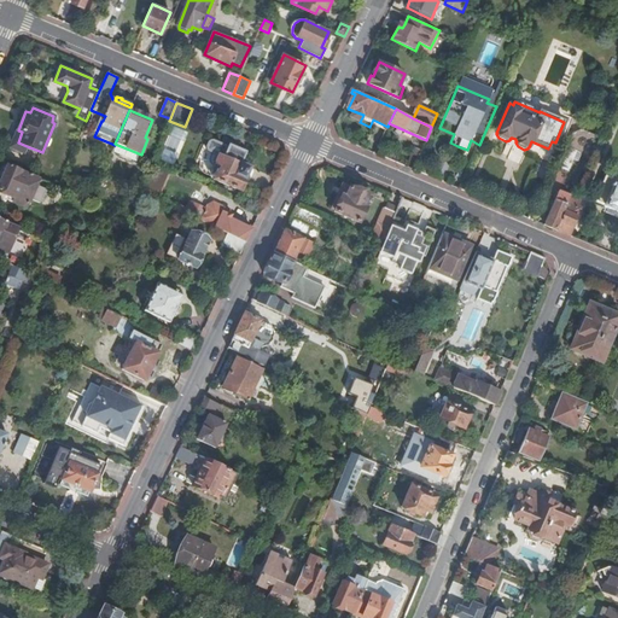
[(22,132),(18,130),(13,140),(10,139),(6,146),(24,153),(27,146),(18,143),(22,132)]
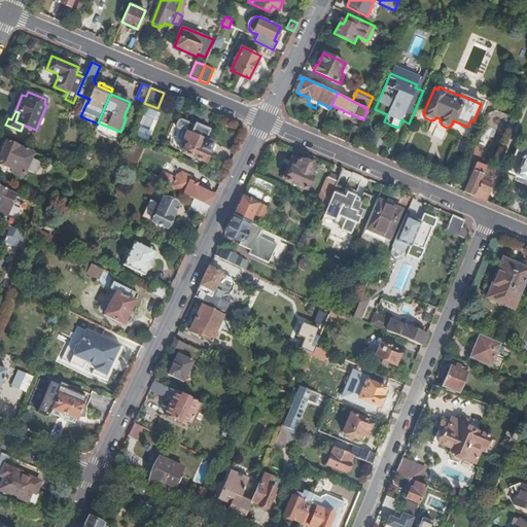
[(506,120),(508,116),(496,111),(490,114),(485,126),(492,129),(501,133),(502,131),(506,120)]
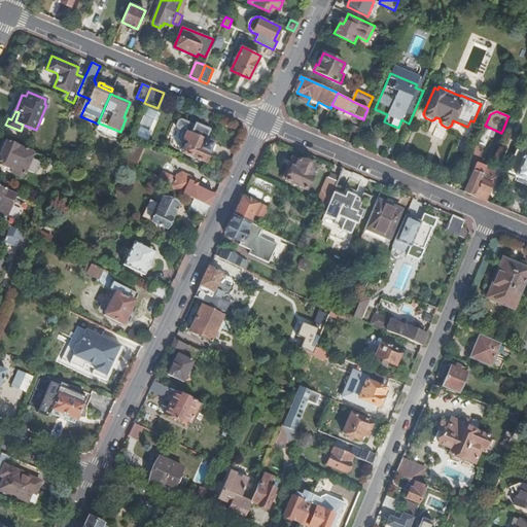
[(182,151),(182,152),(205,163),(210,151),(209,151),(212,144),(206,142),(210,131),(196,124),(195,126),(182,119),(179,119),(178,121),(176,126),(176,128),(178,130),(181,132),(179,137),(179,139),(180,141),(182,142),(179,149),(182,151)]
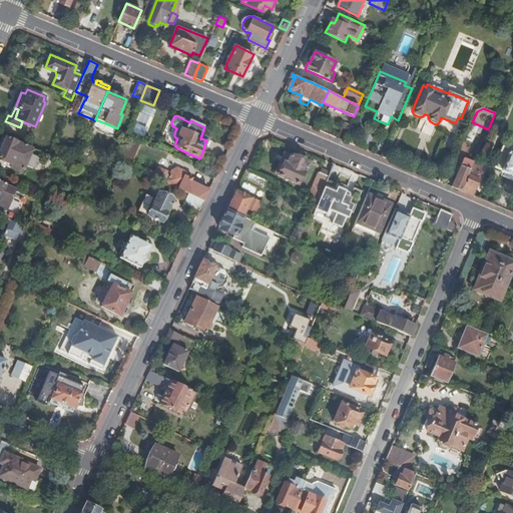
[(500,119),(493,117),(489,127),(495,130),(499,128),(500,124),(500,119)]
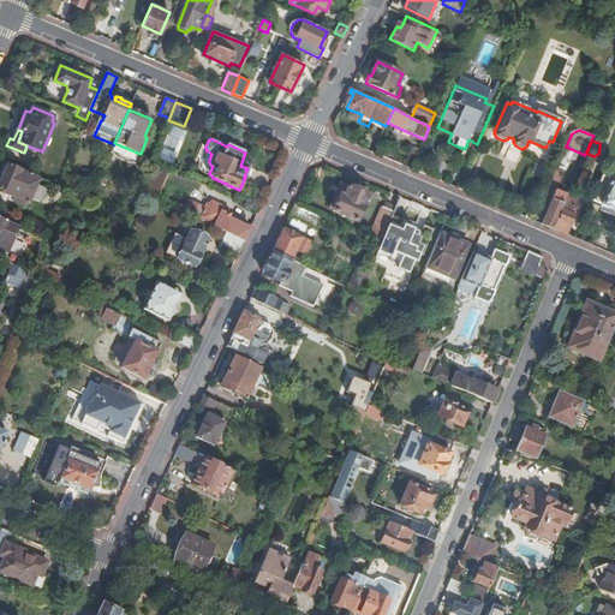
[(574,150),(566,147),(556,167),(566,171),(574,150)]
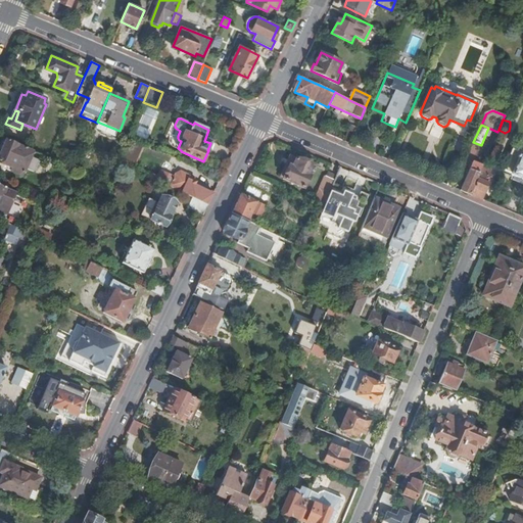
[(143,144),(128,138),(119,161),(133,169),(143,144)]
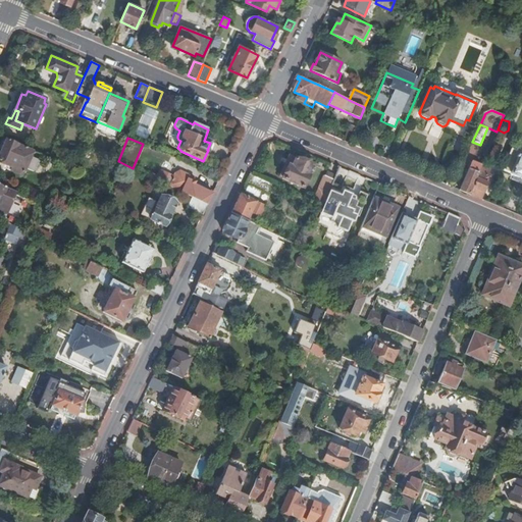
[(21,175),(32,150),(6,140),(0,154),(0,162),(12,168),(11,171),(21,175)]
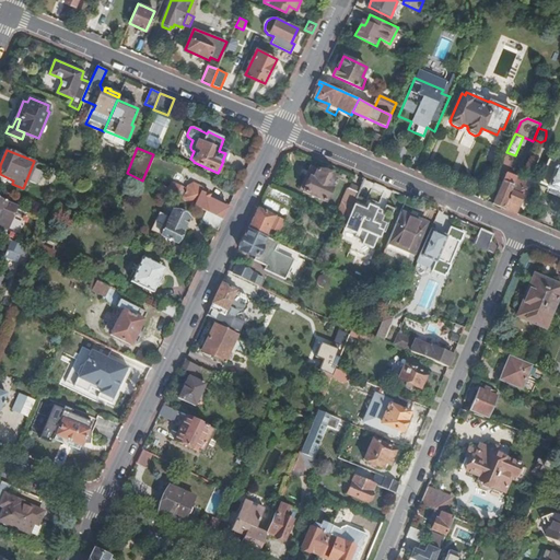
[(559,155),(557,154),(553,162),(548,161),(538,183),(547,186),(547,188),(559,193),(559,155)]
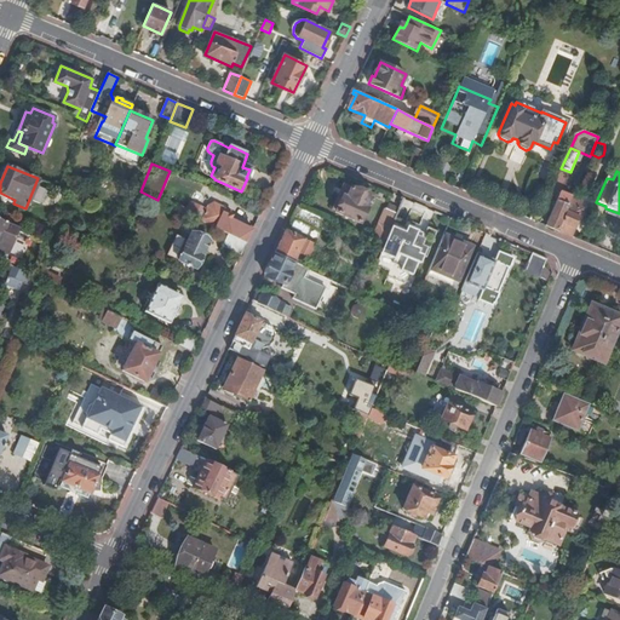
[(372,197),(351,188),(348,197),(343,196),(343,199),(340,199),(337,199),(334,206),(336,208),(338,210),(337,212),(361,224),(372,197)]
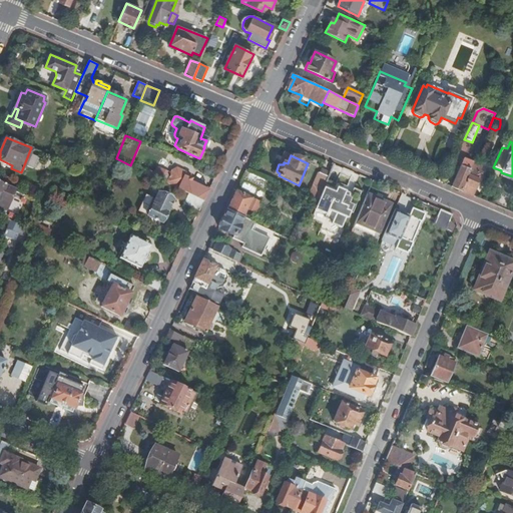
[(462,191),(473,163),(464,159),(452,187),(455,188),(462,191)]
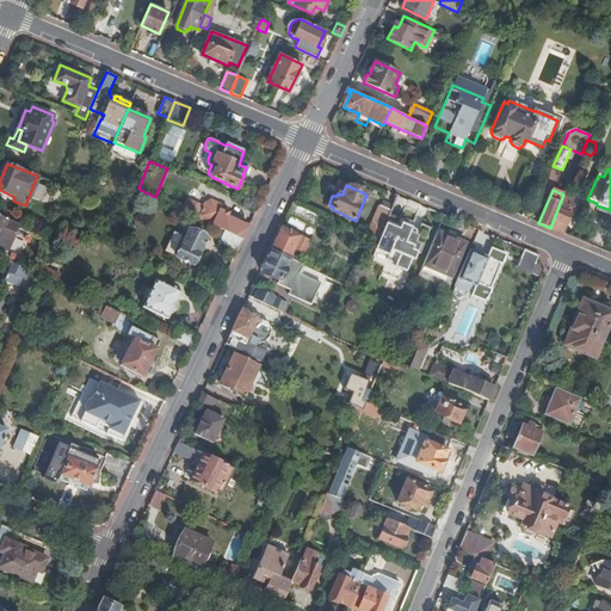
[(550,228),(562,234),(574,207),(571,205),(573,198),(563,195),(550,228)]
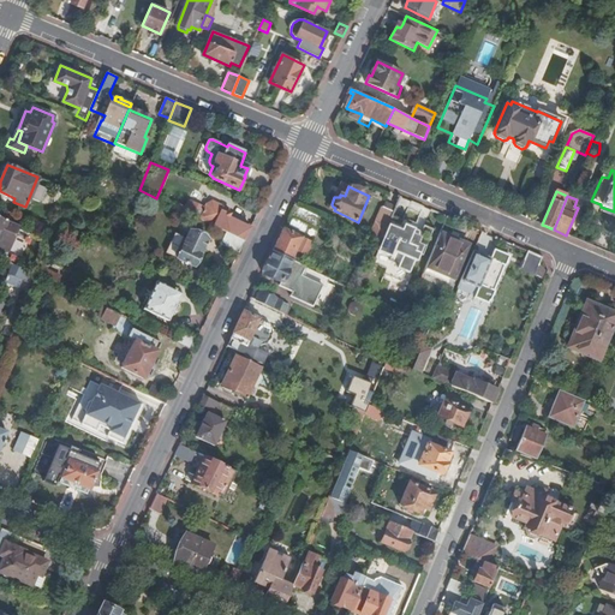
[(192,202),(186,213),(227,233),(245,242),(251,230),(230,219),(231,215),(228,214),(230,210),(213,202),(207,206),(206,208),(201,206),(192,202)]
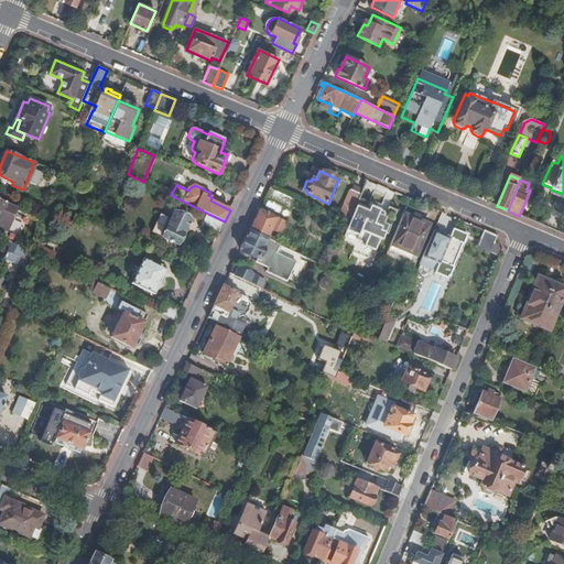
[(291,197),(271,188),(266,199),(285,208),(291,197)]
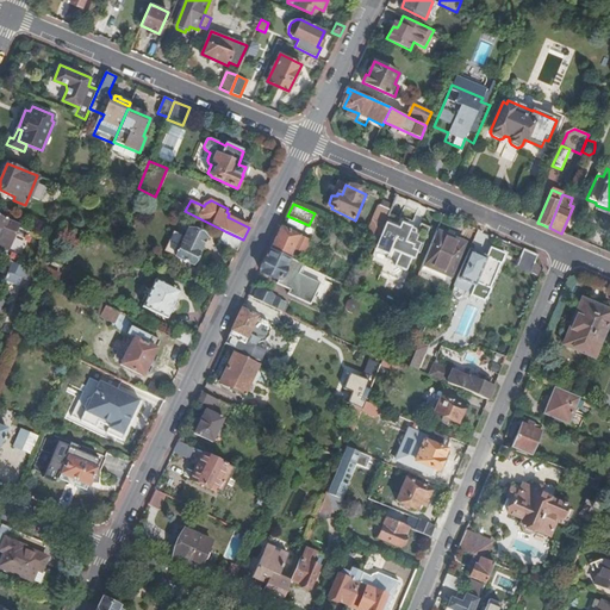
[(379,206),(366,237),(378,243),(387,218),(391,211),(379,206)]
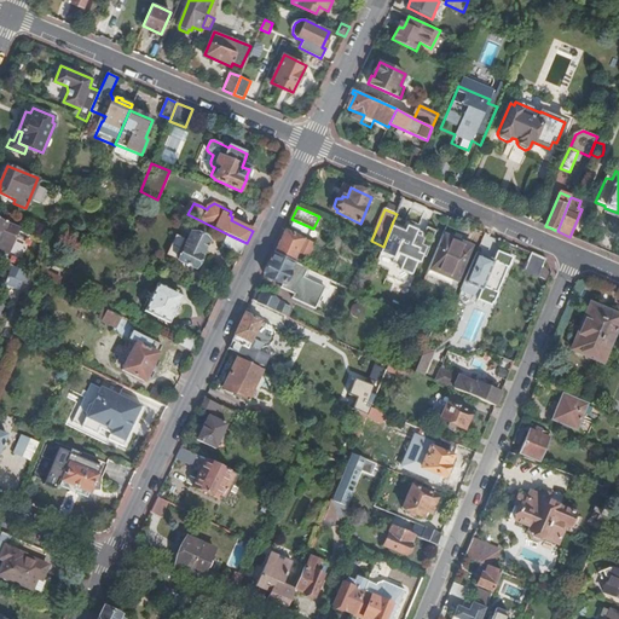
[(21,229),(0,219),(0,250),(6,254),(10,246),(12,247),(21,229)]
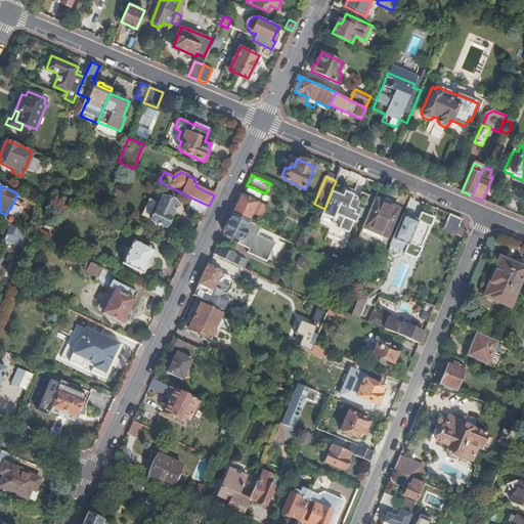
[(342,191),(333,187),(324,209),(317,224),(330,229),(328,233),(344,239),(347,231),(349,232),(353,222),(356,223),(358,217),(360,218),(368,195),(344,186),(342,191)]
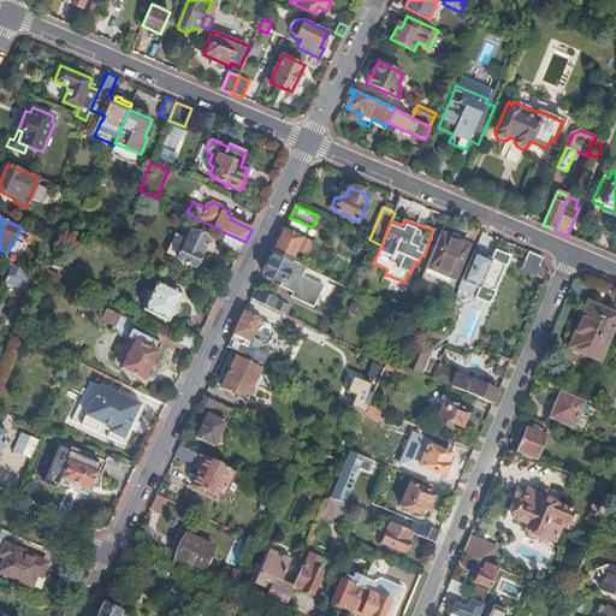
[(312,243),(284,230),(273,253),(300,265),(302,259),(294,255),(296,250),(306,255),(312,243)]
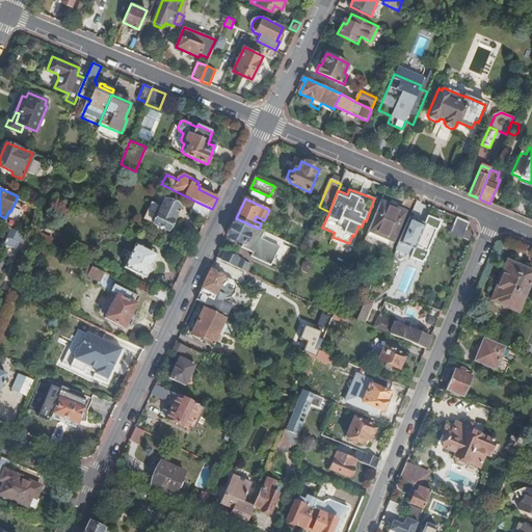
[(161,207),(153,224),(167,231),(179,208),(164,201),(161,207)]
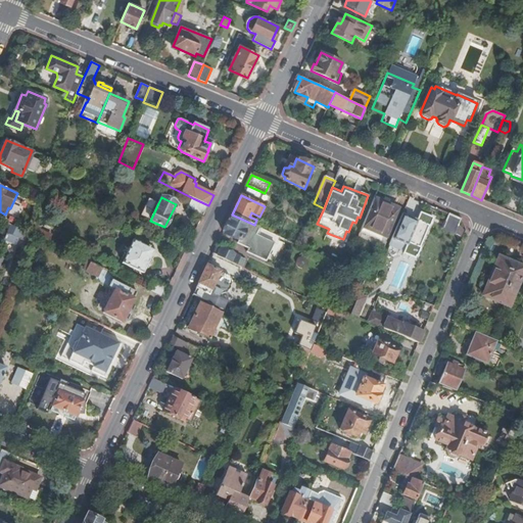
[(208,205),(193,198),(188,208),(203,216),(208,205)]
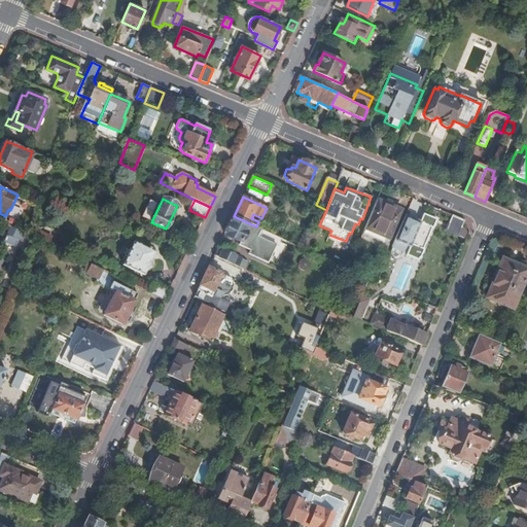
[(401,210),(378,200),(365,229),(389,239),(401,210)]
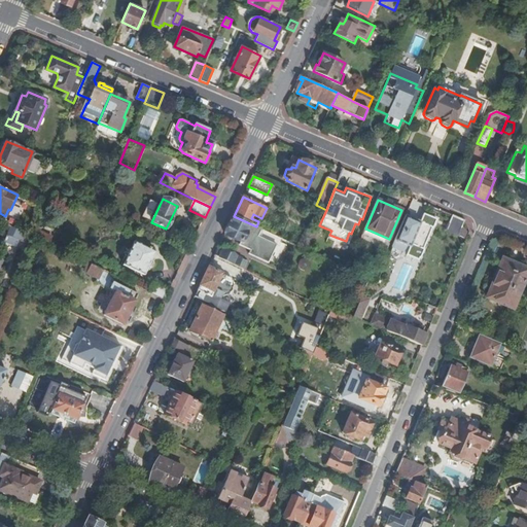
[(142,218),(151,222),(160,205),(150,201),(142,218)]
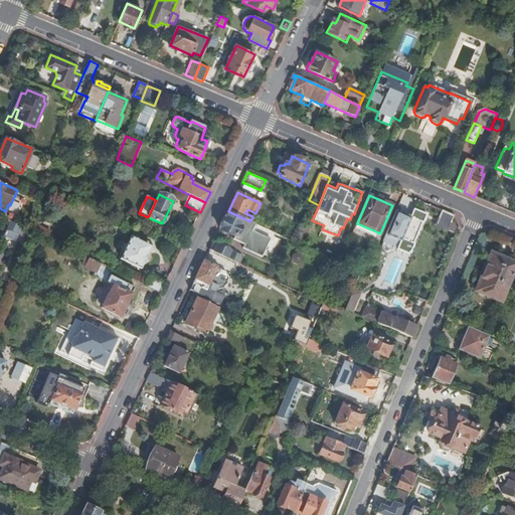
[(411,217),(396,211),(383,241),(383,242),(398,248),(398,249),(409,254),(410,252),(411,252),(415,243),(414,243),(423,223),(427,214),(414,209),(411,217)]
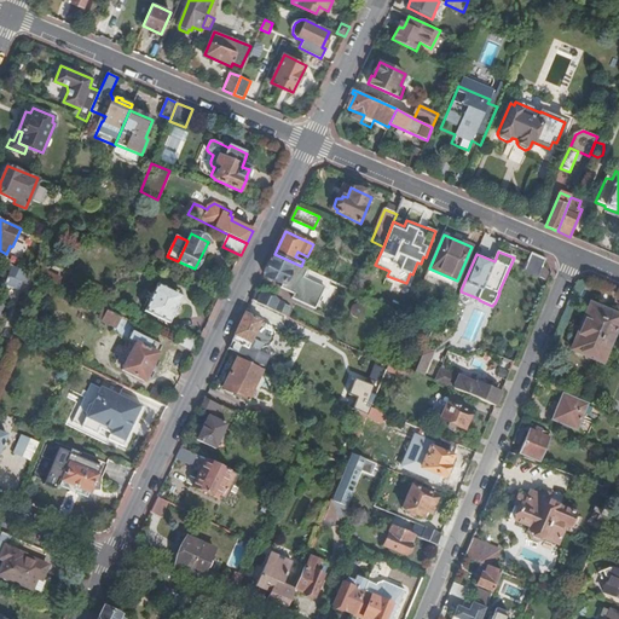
[(536,254),(532,253),(525,271),(547,279),(550,272),(545,261),(547,259),(536,254)]
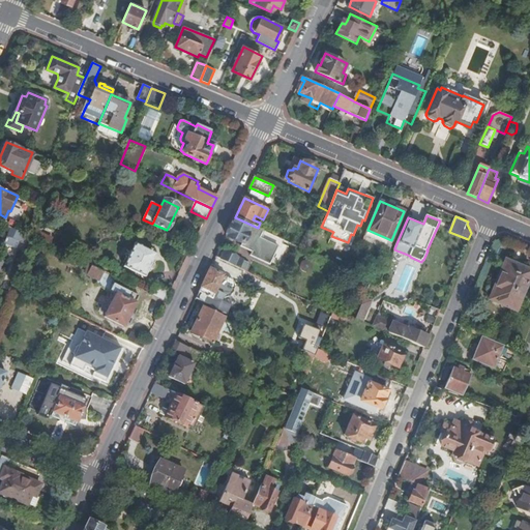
[(258,228),(235,217),(227,235),(243,243),(241,246),(252,252),(251,256),(269,265),(277,247),(260,238),(264,231),(258,228)]
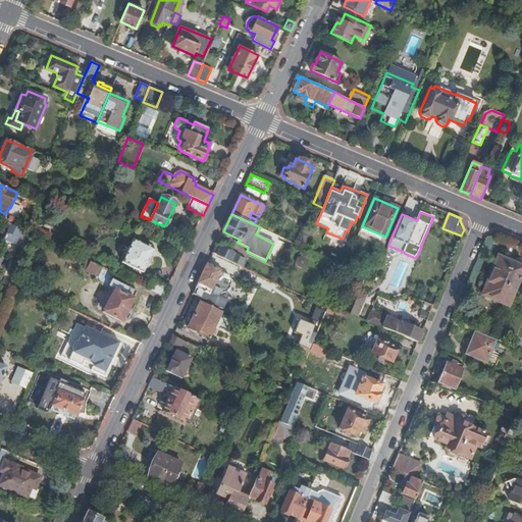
[(17,236),(20,228),(10,224),(7,231),(14,235),(17,236)]
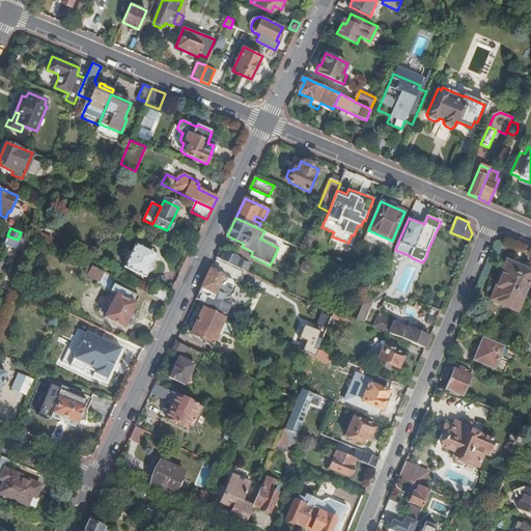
[(33,238),(49,246),(52,239),(40,233),(42,231),(36,229),(33,238)]
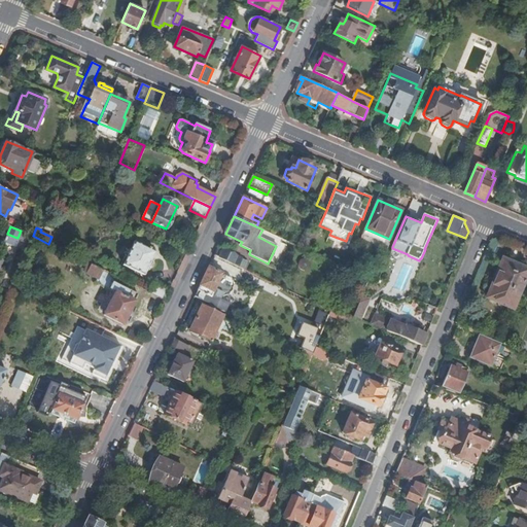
[(30,243),(33,236),(21,231),(18,238),(30,243)]
